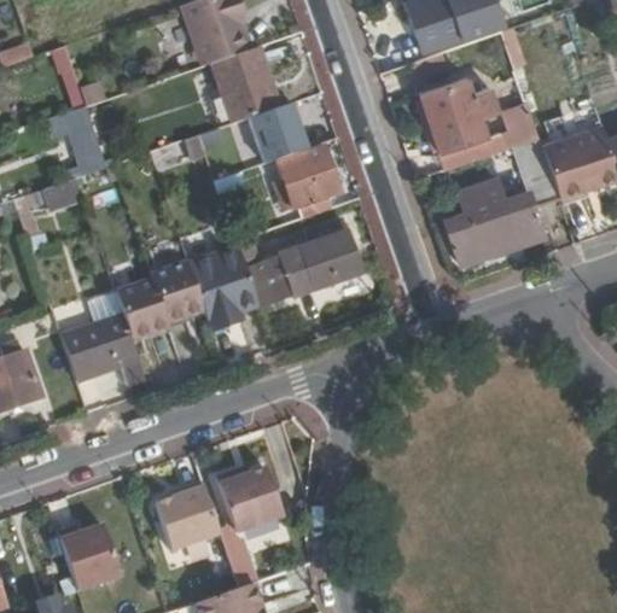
[(245,21),(238,0),(193,0),(180,5),(201,65),(209,63),(250,48),(242,22),(245,21)]
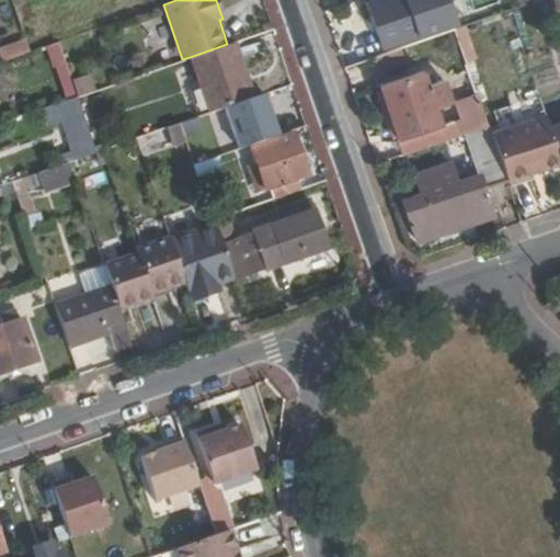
[(384,52),(419,40),(413,23),(447,12),(443,0),(372,0),(366,2),(384,52)]
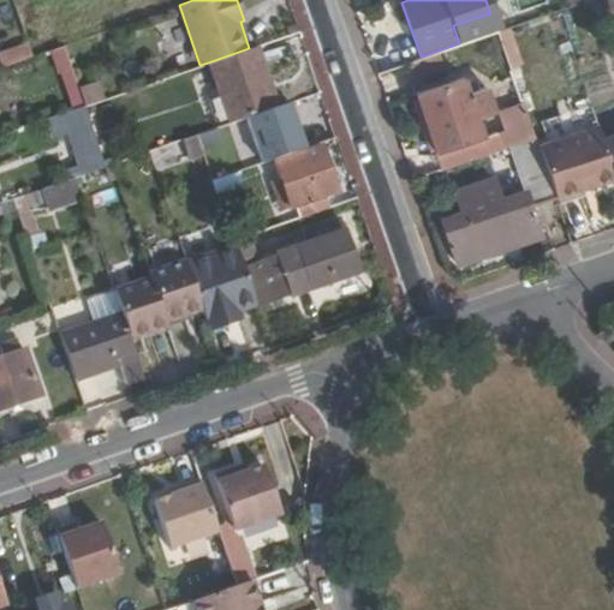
[(500,28),(511,59),(522,55),(511,24),(500,28)]
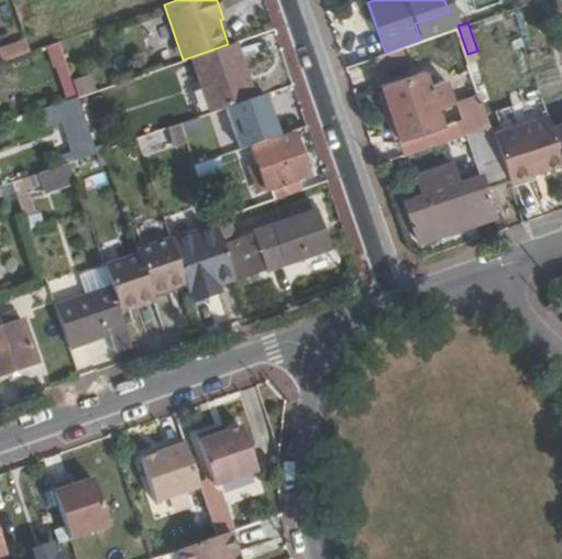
[(372,40),(340,51),(345,66),(377,55),(372,40)]
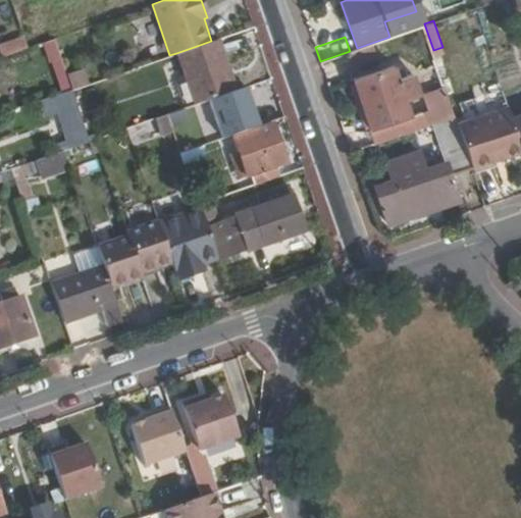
[(218,38),(211,41),(176,53),(195,105),(237,91),(218,38)]
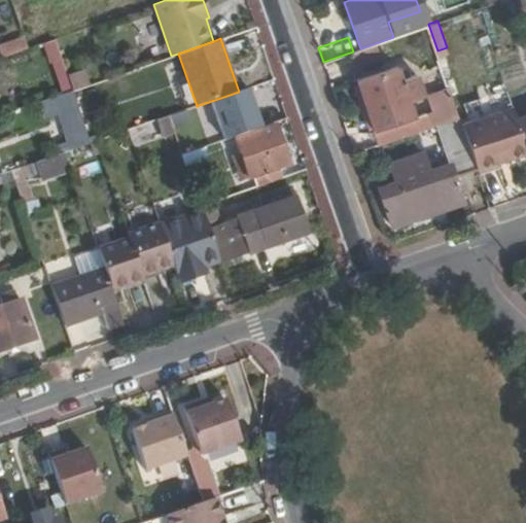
[(373,133),(418,117),(412,101),(424,97),(417,75),(405,79),(400,66),(355,81),(373,133)]
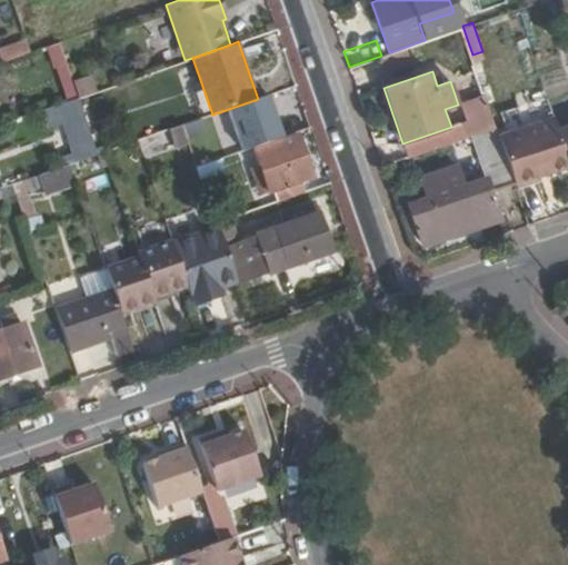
[(88,73),(72,79),(79,97),(95,92),(88,73)]
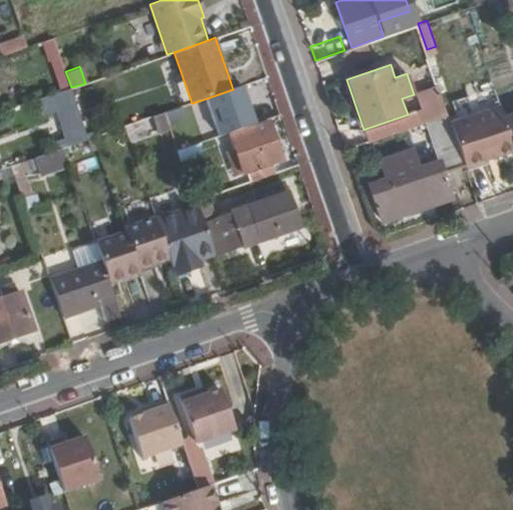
[(88,139),(71,87),(56,92),(74,144),(78,143),(88,139)]
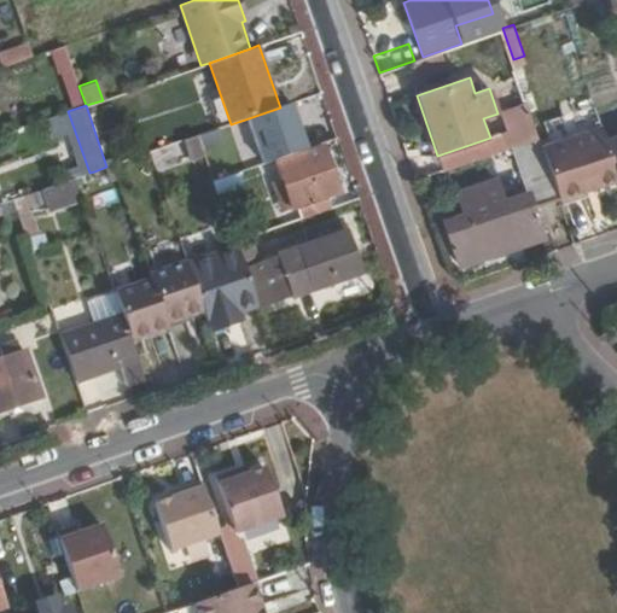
[(537,135),(528,106),(507,114),(517,141),(537,135)]
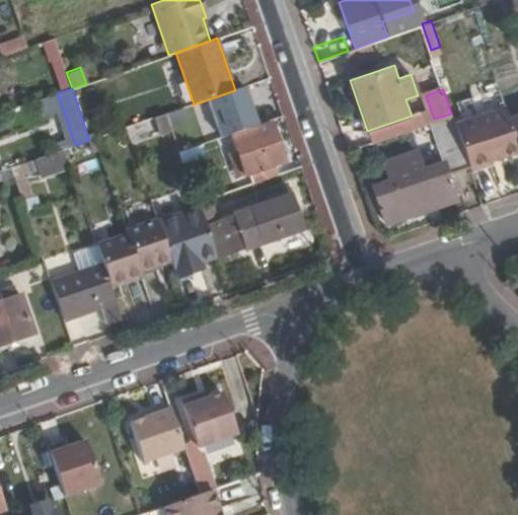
[(198,118),(193,104),(167,114),(172,127),(198,118)]
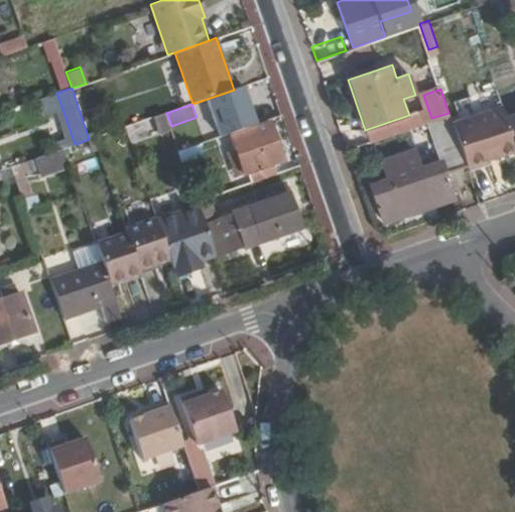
[(502,106),(466,118),(482,155),(490,152),(488,148),(514,140),(505,115),(502,106)]
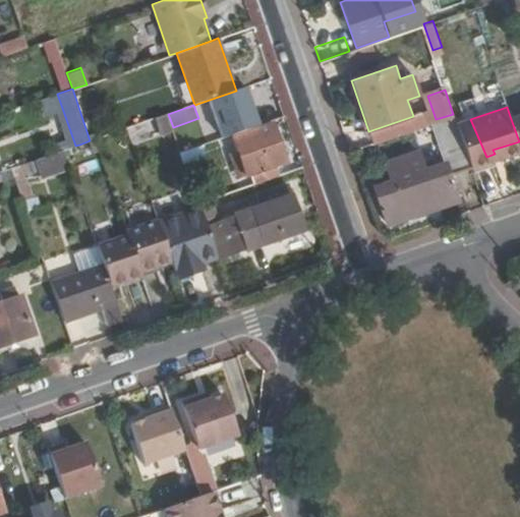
[(519,112),(510,116),(519,141),(519,112)]
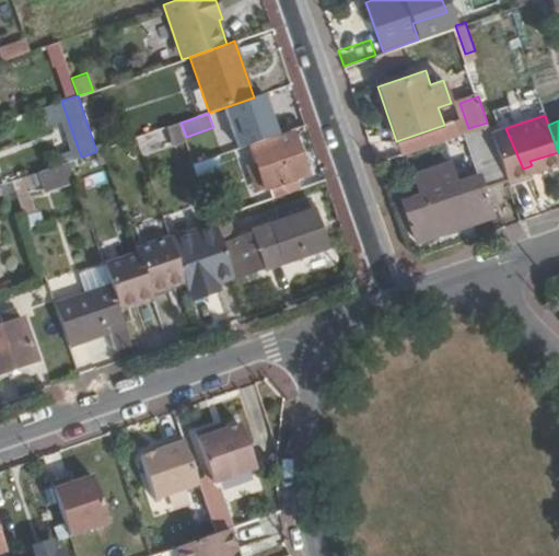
[(487,123),(468,128),(463,130),(477,174),(455,182),(449,162),(417,173),(423,194),(403,201),(416,240),(491,213),(479,178),(503,171),(487,123)]
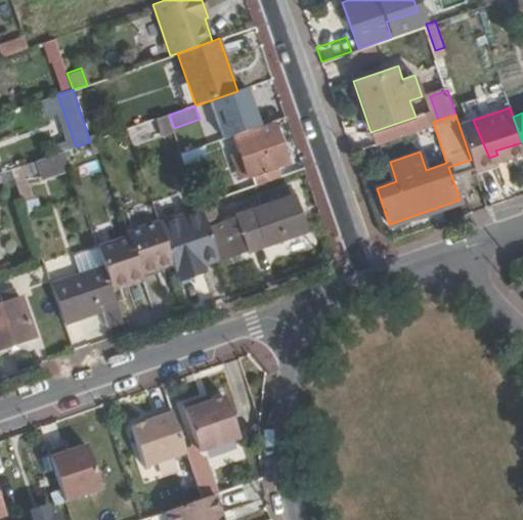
[(204,130),(200,119),(174,128),(178,139),(204,130)]
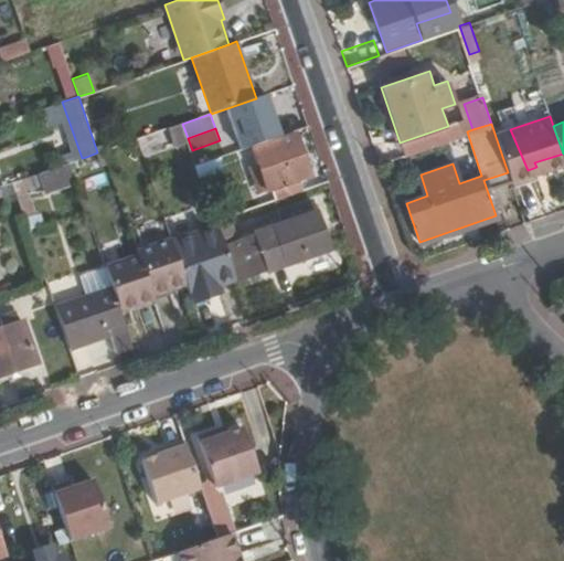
[(273,201),(288,196),(285,184),(309,176),(295,134),(254,148),(273,201)]
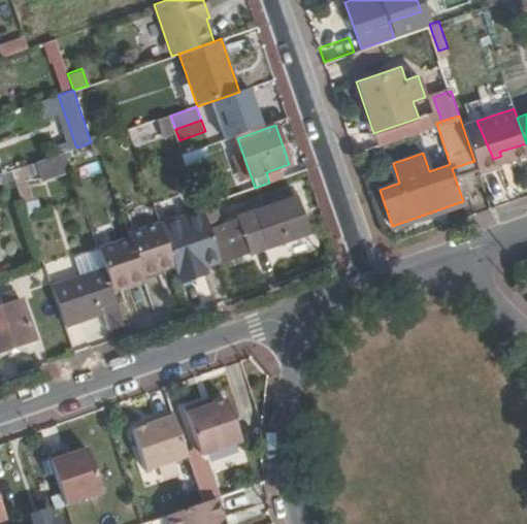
[(499,152),(501,156),(526,148),(526,143),(499,152)]
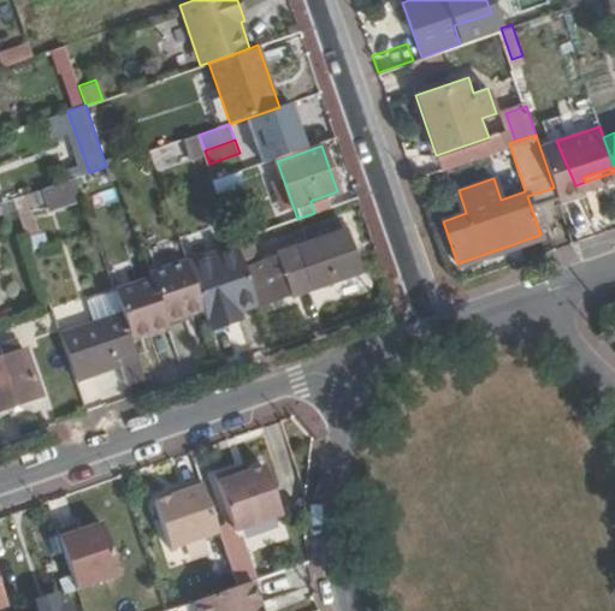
[(94,171),(89,172),(76,177),(84,200),(86,206),(104,200),(94,171)]
